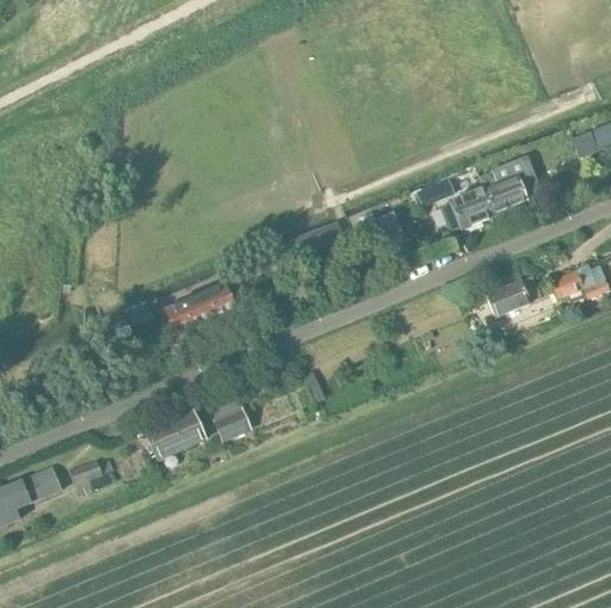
[(584,153),(610,141),(610,126),(593,134),(575,140),(584,153)]
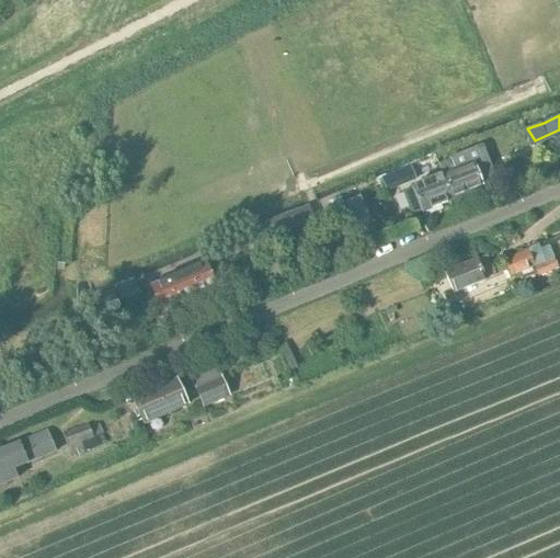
[(440,162),(444,172),(455,197),(484,185),(482,181),(495,174),(483,143),(450,156),(452,158),(440,162)]
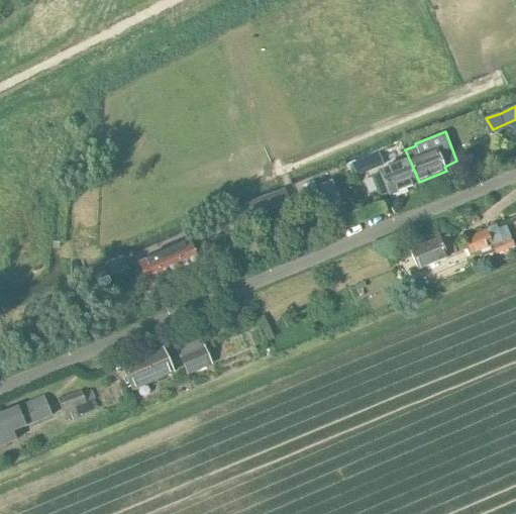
[(419,182),(409,159),(381,170),(382,171),(372,175),(381,196),(390,192),(391,194),(419,182)]
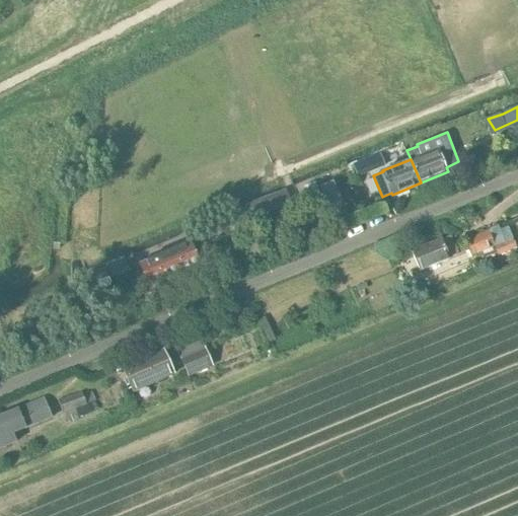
[(320,185),(322,189),(330,207),(344,202),(334,179),(320,185)]
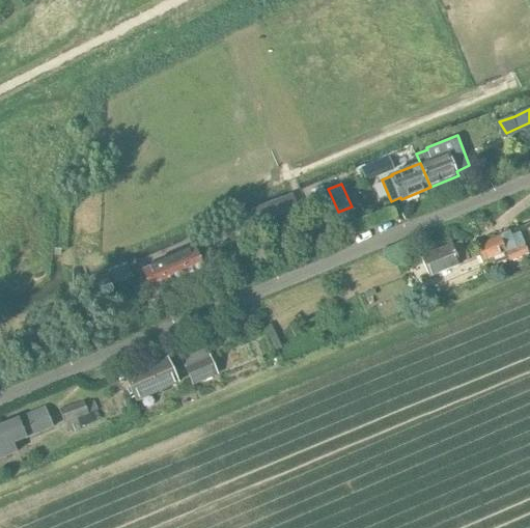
[(236,234),(301,211),(293,191),(229,216),(236,234)]
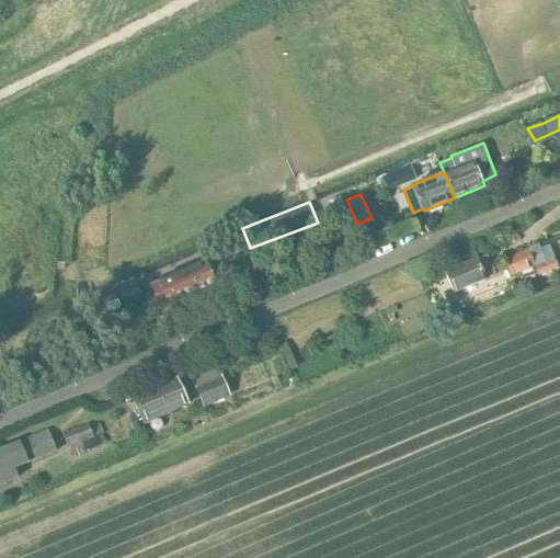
[(540,246),(538,241),(520,249),(521,251),(503,258),(510,274),(521,270),(523,274),(538,268),(539,272),(558,264),(548,242),(540,246)]
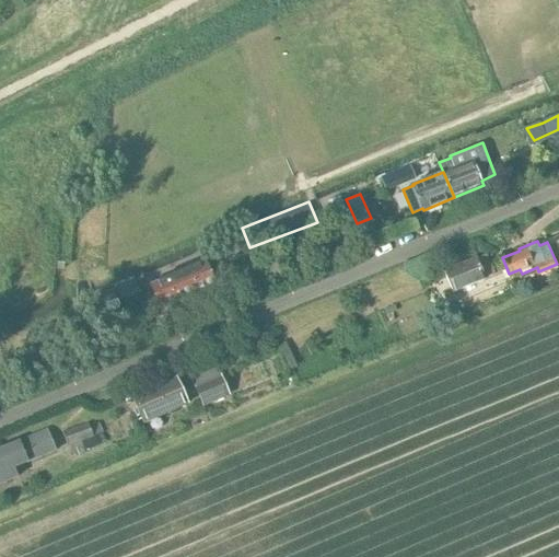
[(495,271),(486,252),(476,256),(476,255),(444,268),(453,289),(485,277),(485,275),(495,271)]
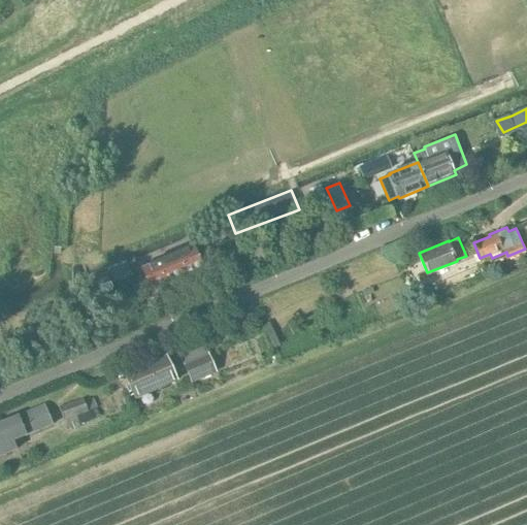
[(152,287),(203,264),(195,243),(142,266),(152,287)]
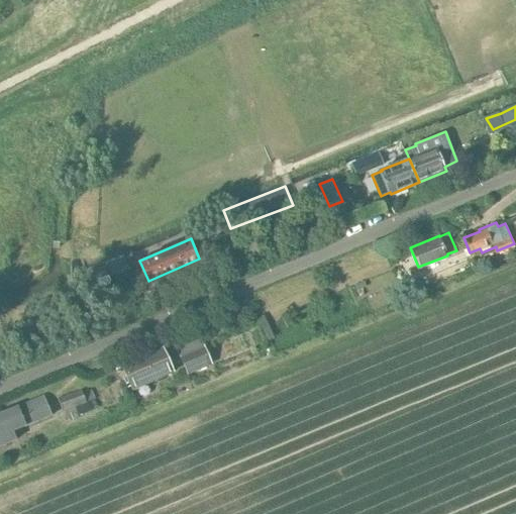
[(133,274),(128,262),(111,268),(116,281),(133,274)]
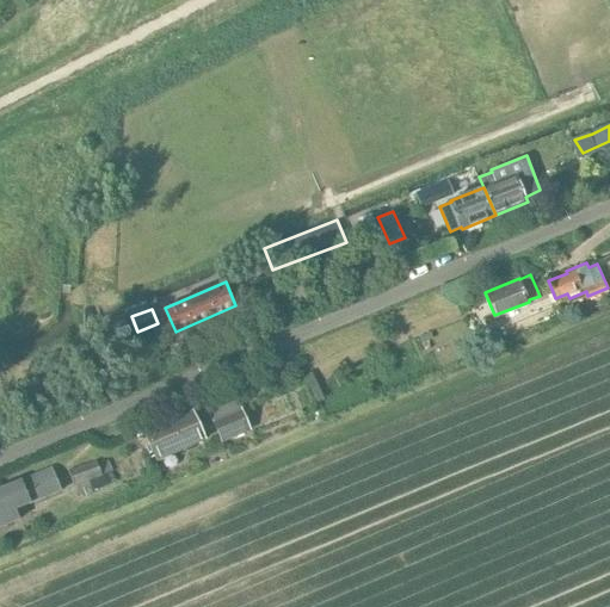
[(327,396),(315,369),(307,372),(318,400),(327,396)]
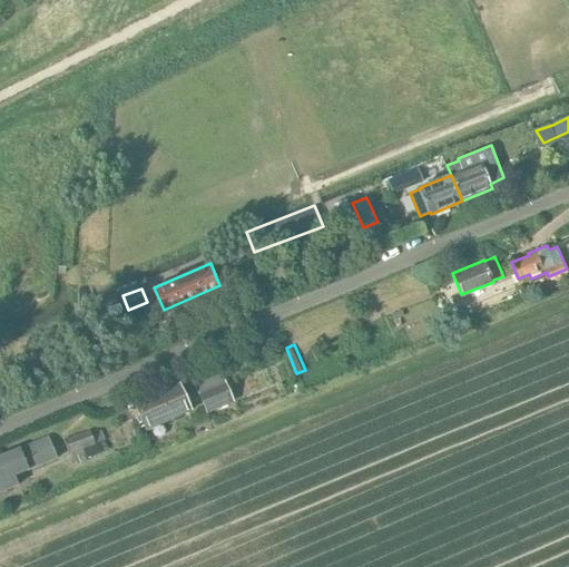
[(207,412),(235,400),(226,379),(198,390),(207,412)]
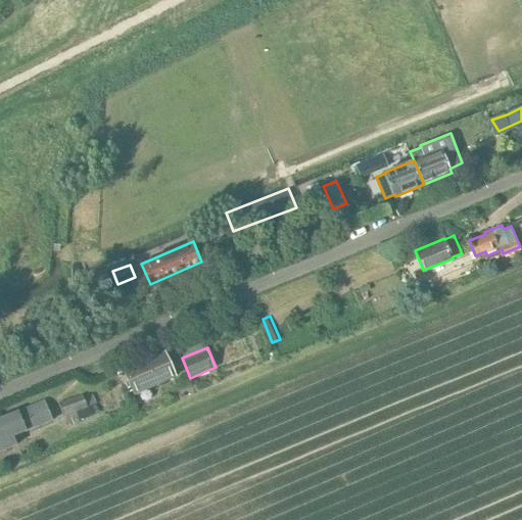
[(174,373),(164,351),(126,369),(135,389),(174,373)]
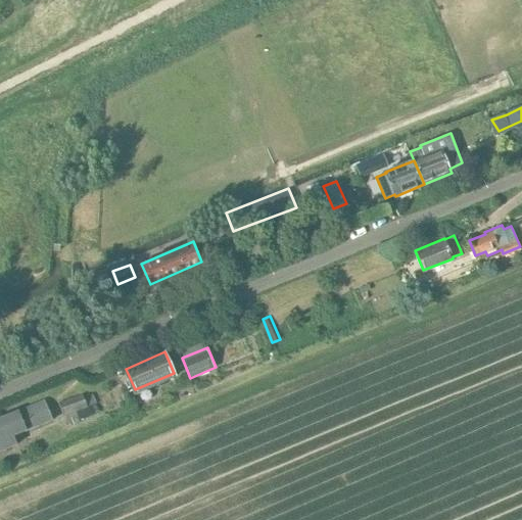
[(84,391),(60,400),(68,423),(98,411),(95,403),(92,392),(85,394),(84,391)]
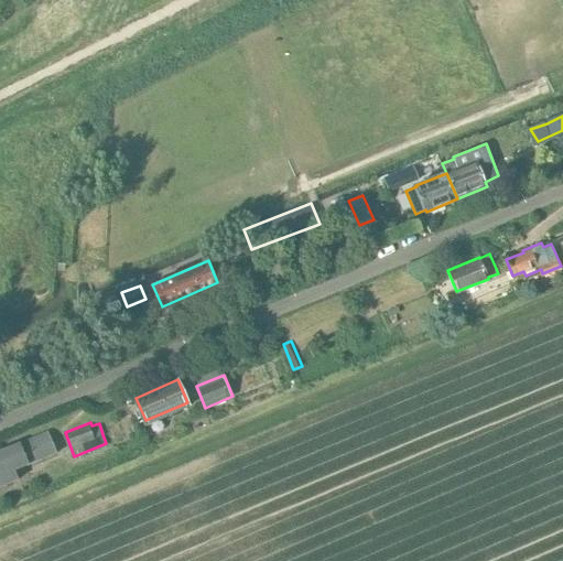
[(49,430),(20,442),(0,449),(0,484),(3,483),(19,476),(15,470),(29,464),(28,462),(56,451),(49,430)]
